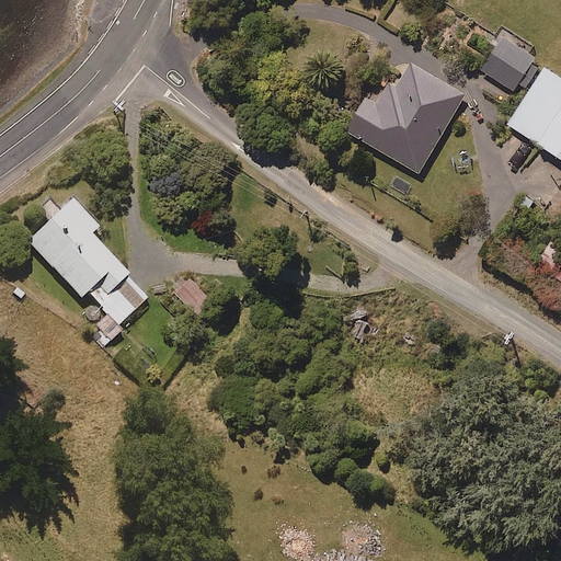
[(531,54),(501,34),(480,66),(512,86),(531,54)]
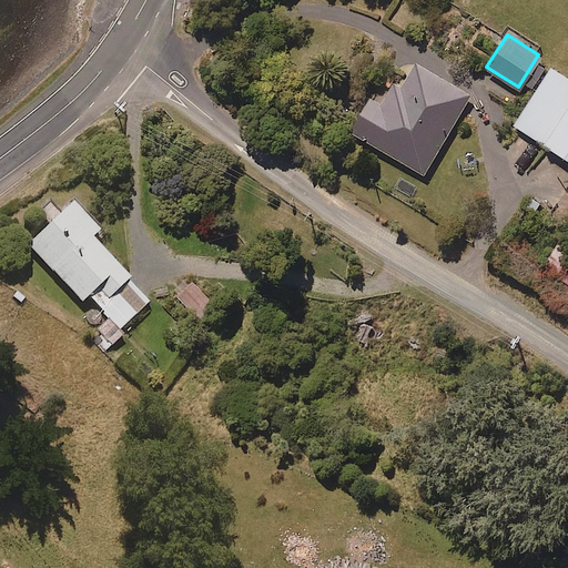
[(469,98),(413,67),(402,84),(383,74),(348,135),(424,179),(469,98)]
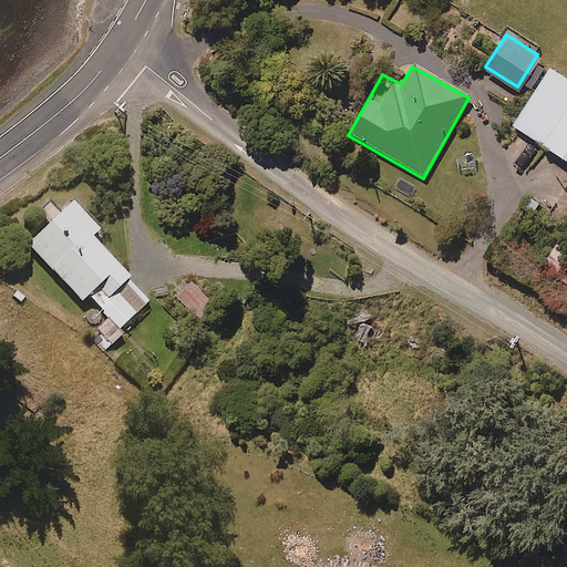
[(566,82),(549,71),(512,129),(566,165),(566,82)]
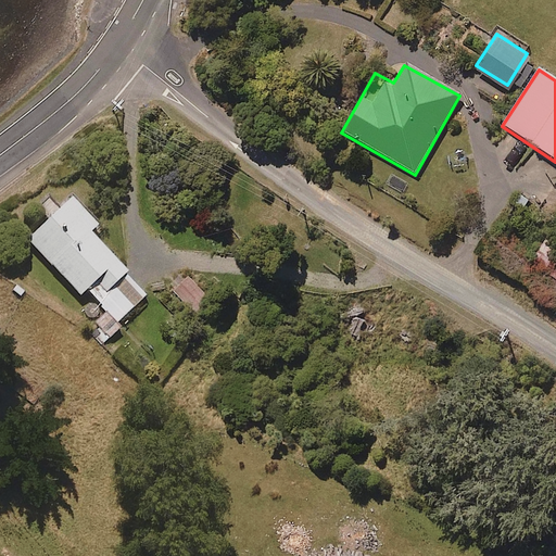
[(88,291),(93,298),(83,307),(101,327),(91,337),(101,346),(122,327),(117,324),(147,295),(90,235),(98,228),(73,201),(29,242),(81,298),(88,291)]
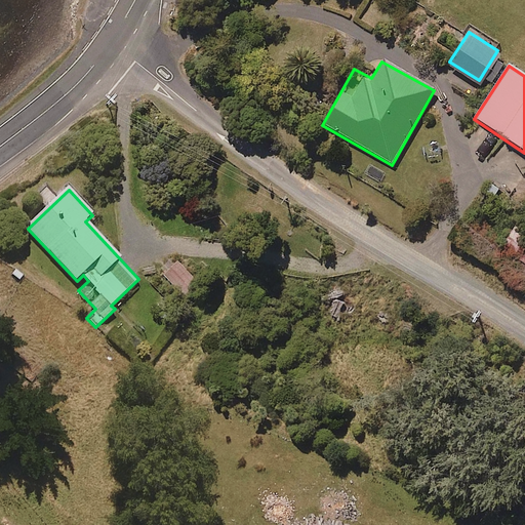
[(524,252),(524,234),(514,227),(499,249),(519,261),(524,252)]
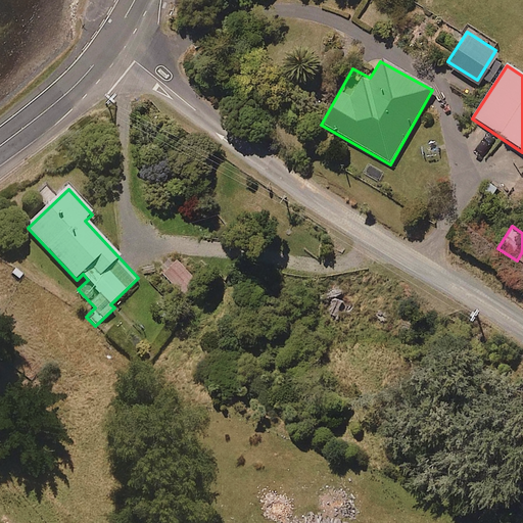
[(178,263),(164,277),(177,288),(191,274),(178,263)]
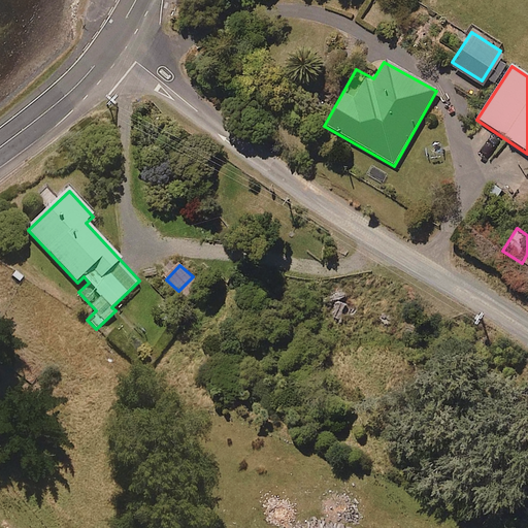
All buildings are outlined.
